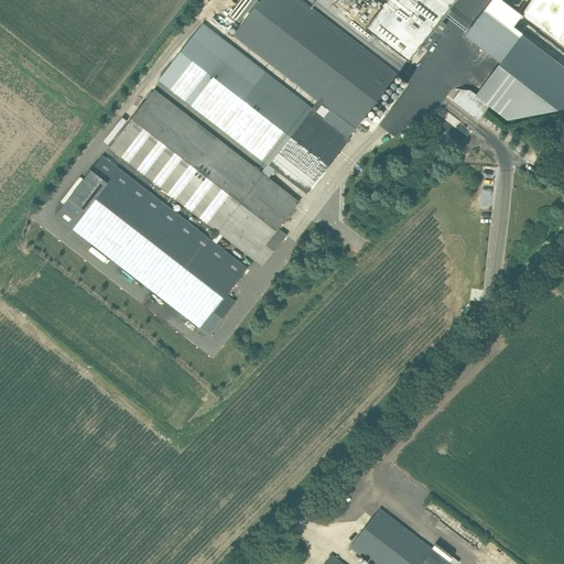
[(101,156),(56,216),(210,335),(236,302),(227,295),(248,269),(217,246),(224,237),(262,267),(286,236),(279,229),(300,202),(269,179),(275,170),(306,194),(348,139),(324,119),(331,110),(356,130),(398,75),(300,0),(260,0),(234,35),(318,101),(312,110),(202,24),(160,80),(269,164),(262,173),(155,90),(109,149),(218,232),(212,241),(101,156)]
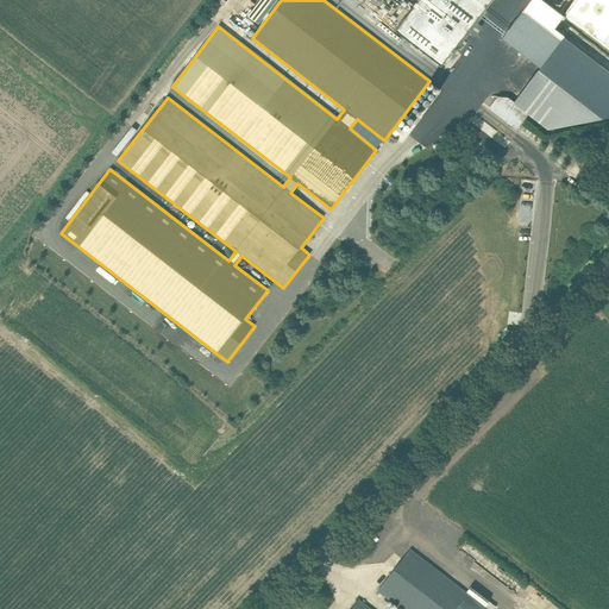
[(400,0),(355,0),(441,66),(479,17),(458,0),(420,0),(413,10),(400,0)]
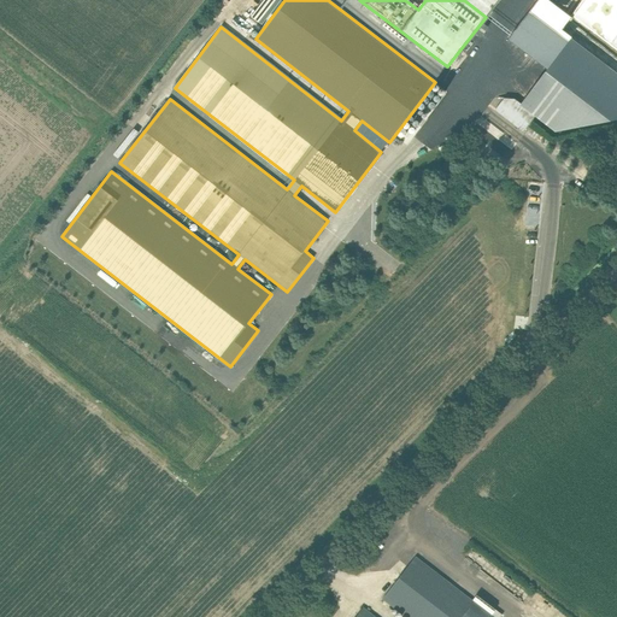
[(569,6),(559,0),(523,0),(522,3),(554,27),(569,6)]
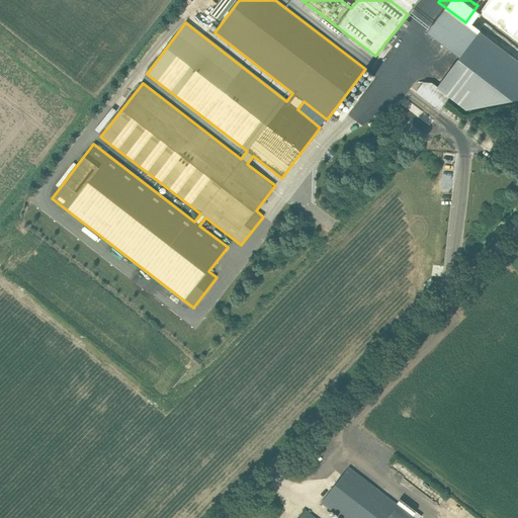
[(417,85),(413,89),(426,99),(429,94),(417,85)]
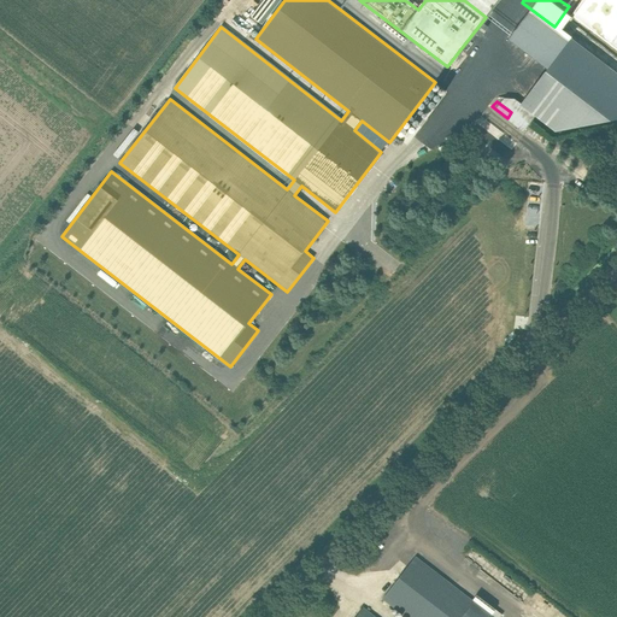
[(493,616),(424,564),(415,557),(383,599),(406,616),(493,616)]
